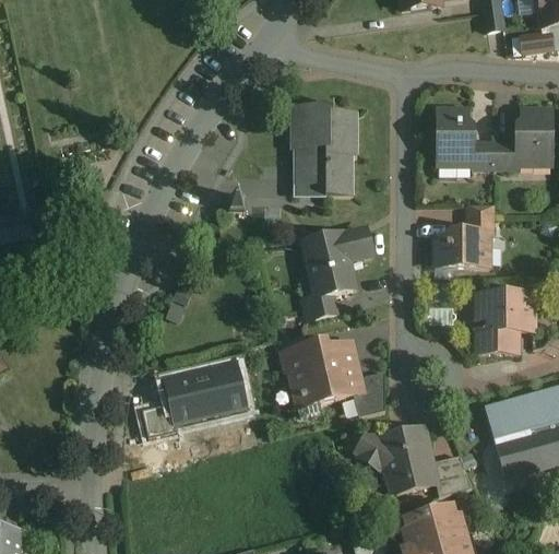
[(399,0),(401,10),(438,6),(437,0),(399,0)]
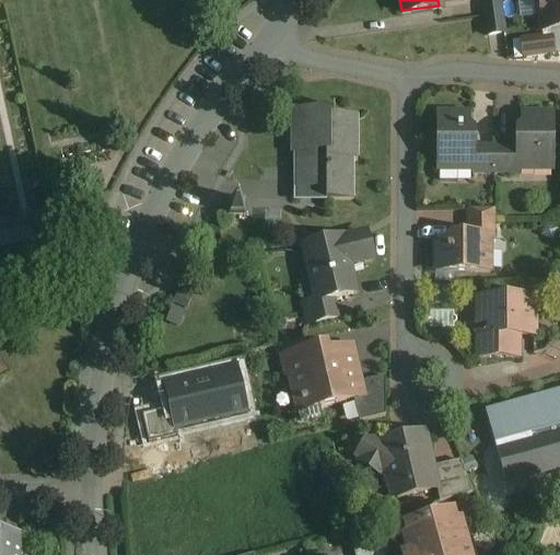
[(481,0),(486,32),(503,30),(499,0),(481,0)]
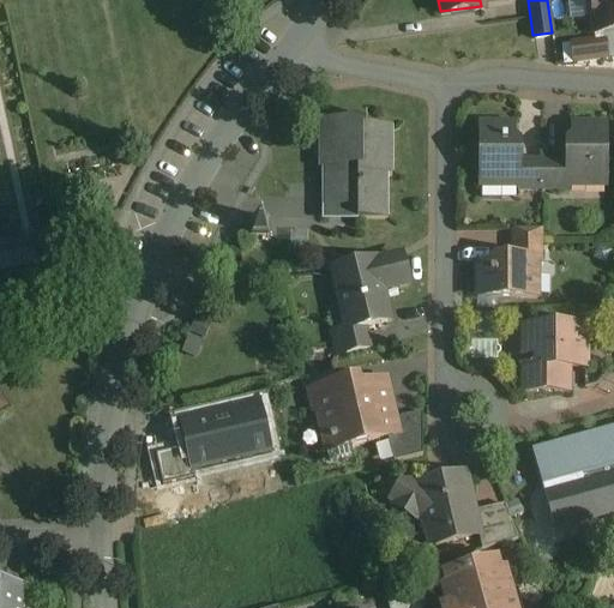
[(589,0),(593,30),(613,28),(613,0),(589,0)]
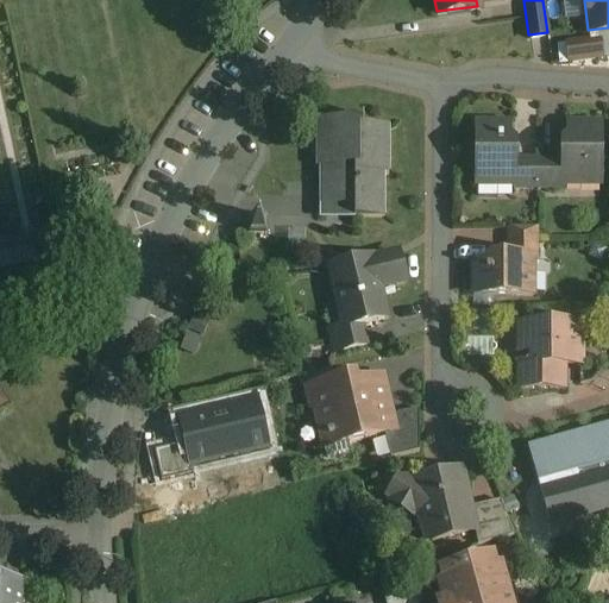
[(598,36),(567,41),(569,57),(601,54),(598,36)]
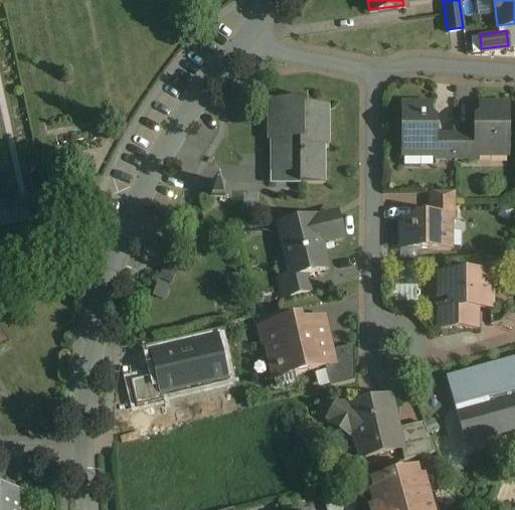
[(306,98),(268,97),(267,137),(271,137),(271,170),(299,170),(299,180),(324,180),(324,143),(328,143),(328,104),(306,104),(306,98)]
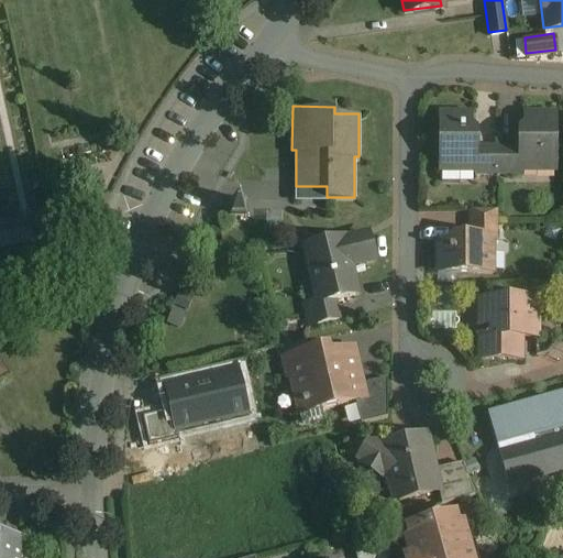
[(470,111),(440,111),(440,166),(441,166),(441,161),(459,161),(459,166),(473,166),(475,166),(475,143),(475,129),(470,123),(470,111)]
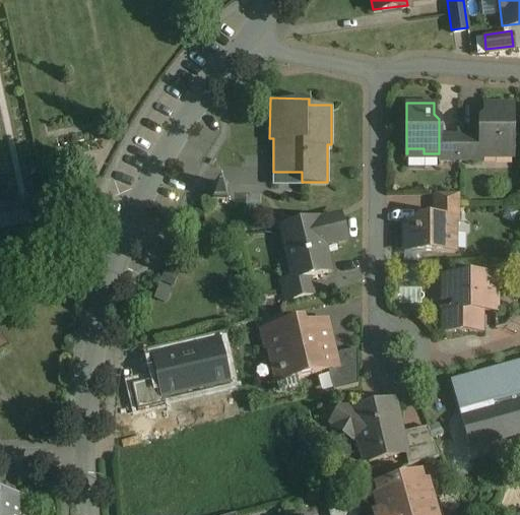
[(512,103),(484,103),(484,113),(479,118),(479,132),(479,153),(480,153),(512,153),(512,103)]
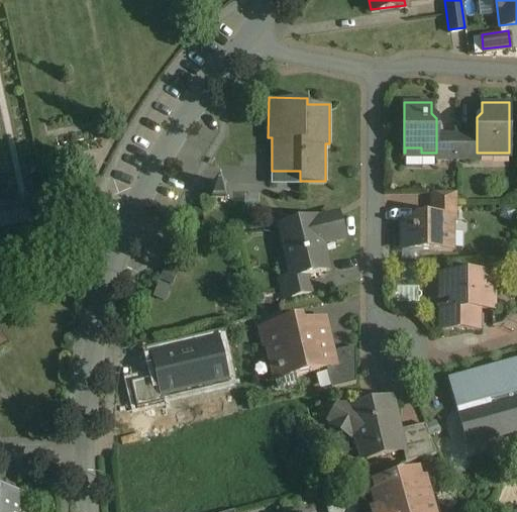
[(456,131),(436,131),(436,152),(434,152),(434,158),(456,158),(456,131)]
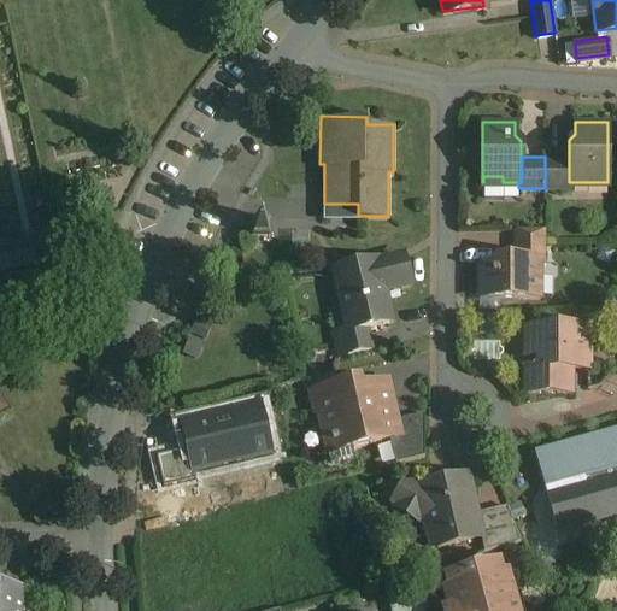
[(569,157),(545,157),(545,188),(570,188),(570,182),(569,182),(569,157)]
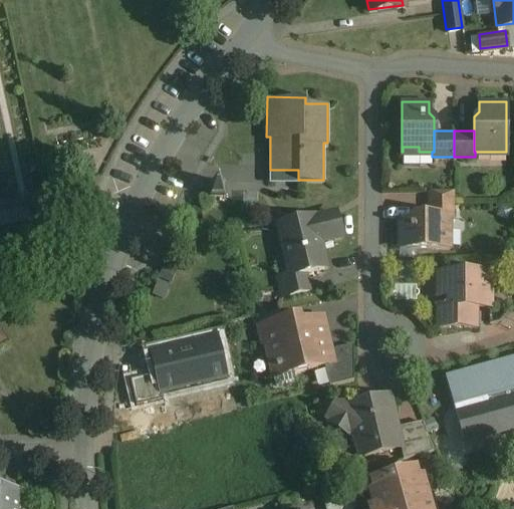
[(419,147),(403,147),(403,152),(403,163),(419,163),(419,152),(419,147)]
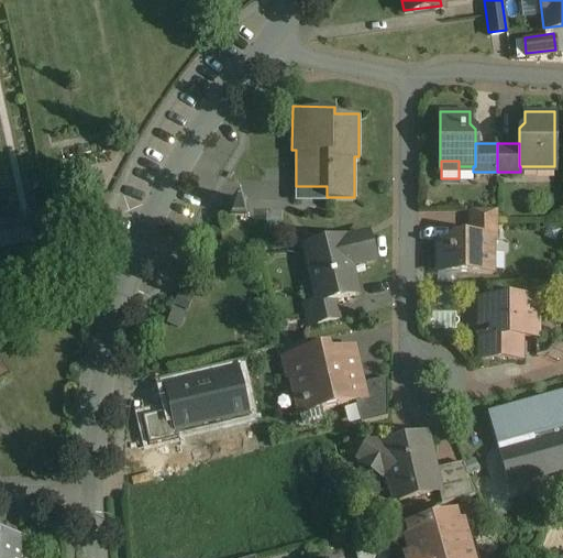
[(246,197),(230,197),(230,214),(246,214),(246,197)]
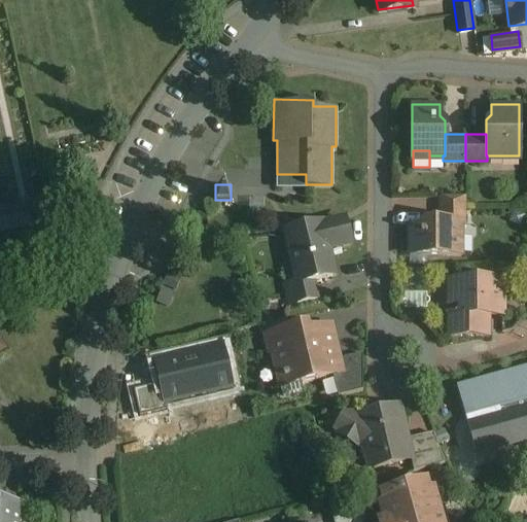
[(465,194),(438,194),(438,218),(460,218),(460,219),(465,219),(465,194)]
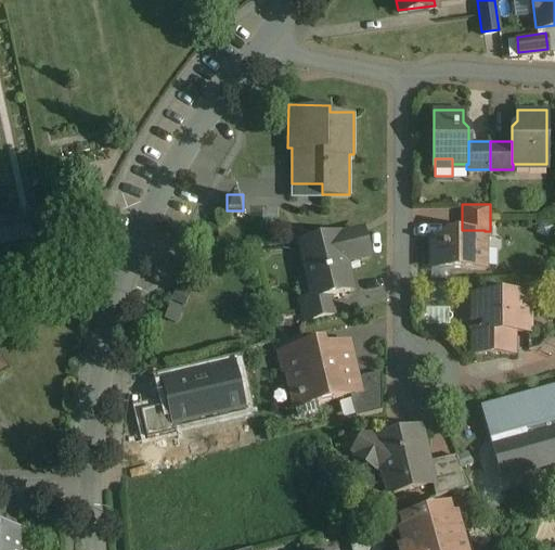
[(13,228),(0,230),(0,264),(20,260),(13,228)]
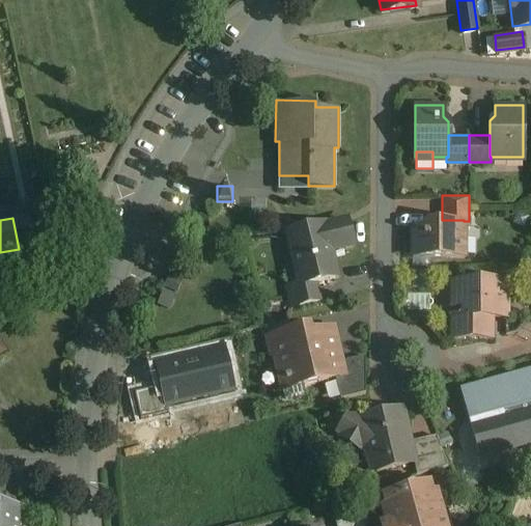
[(322,221),(288,229),(300,281),(301,282),(315,279),(335,274),(330,256),(332,255),(330,246),(352,241),(346,218),(323,224),(322,221)]
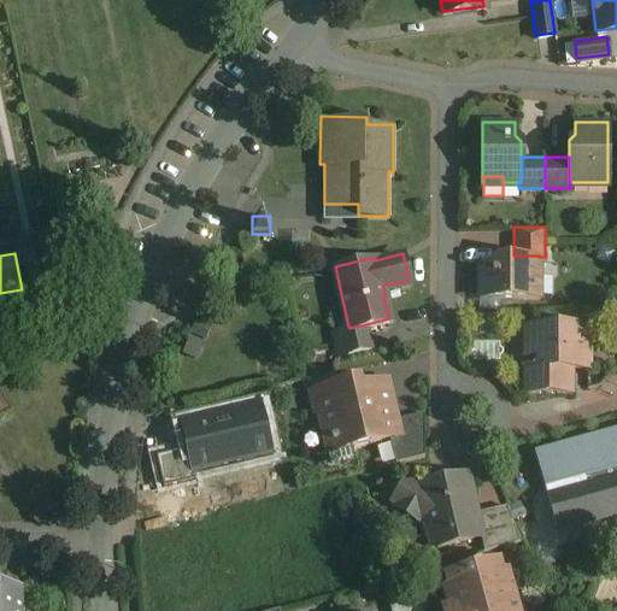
[(513,256),(497,256),(491,262),(479,262),(479,294),(539,294),(539,257),(539,256),(513,256)]
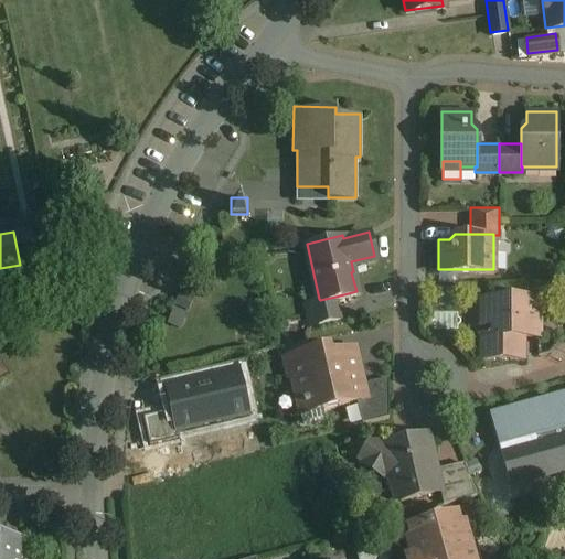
[(520,296),(490,296),(490,331),(481,331),(481,356),(521,356),(522,334),(539,334),(539,301),(520,301),(520,296)]
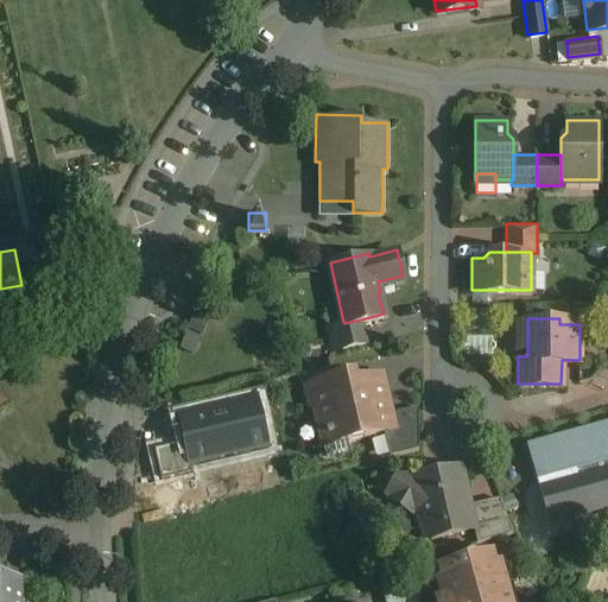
[(343,322),(329,325),(334,347),(366,338),(361,319),(344,323),(343,322)]
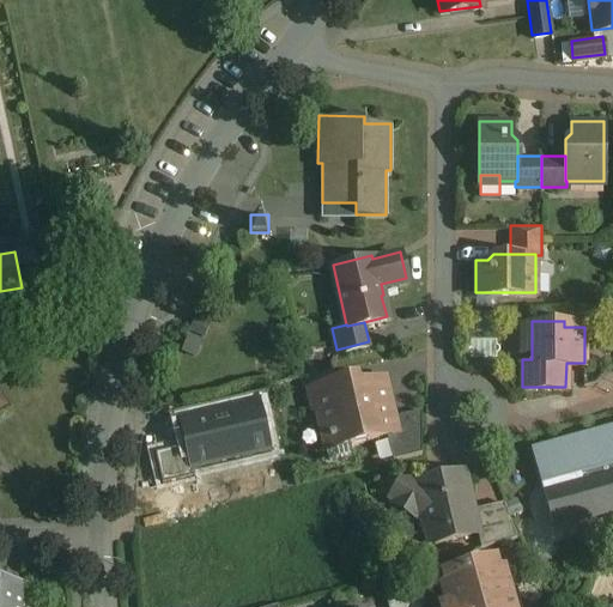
[(383,375),(349,383),(347,377),(308,386),(311,406),(316,405),(328,456),(353,450),(351,441),(387,432),(384,424),(394,423),(393,413),(383,375)]
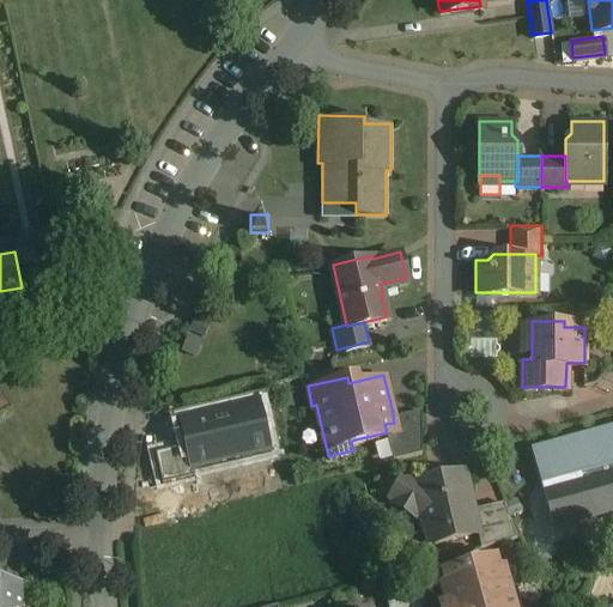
[(422,407),(393,413),(394,423),(384,424),(387,432),(393,456),(422,449),(422,407)]
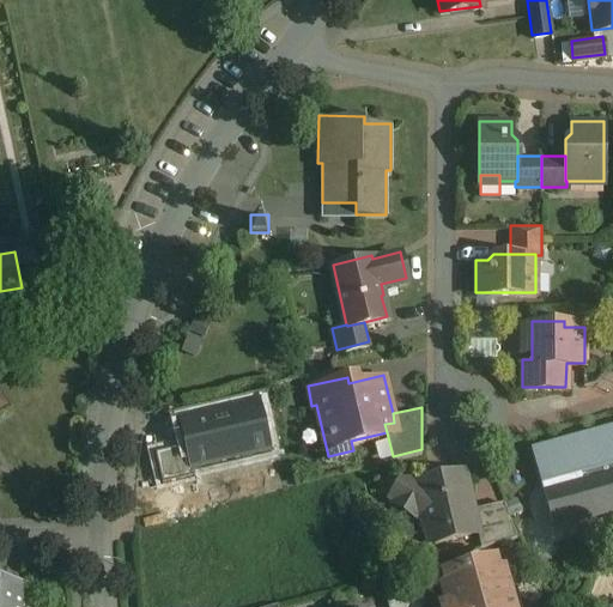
[(612,422),(532,445),(552,522),(606,507),(607,513),(612,510),(612,422)]
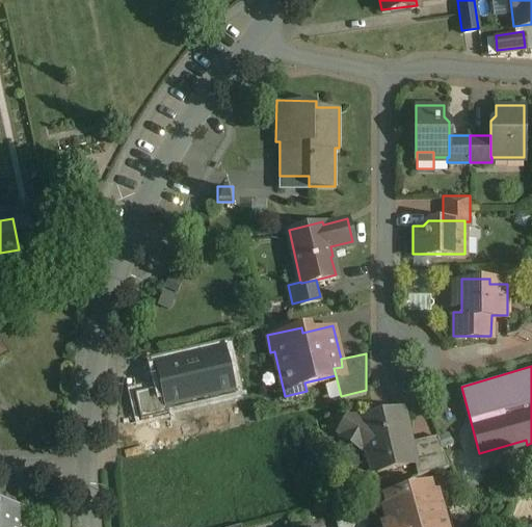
[(403,407),(358,418),(371,470),(414,460),(416,459),(413,446),(403,407)]
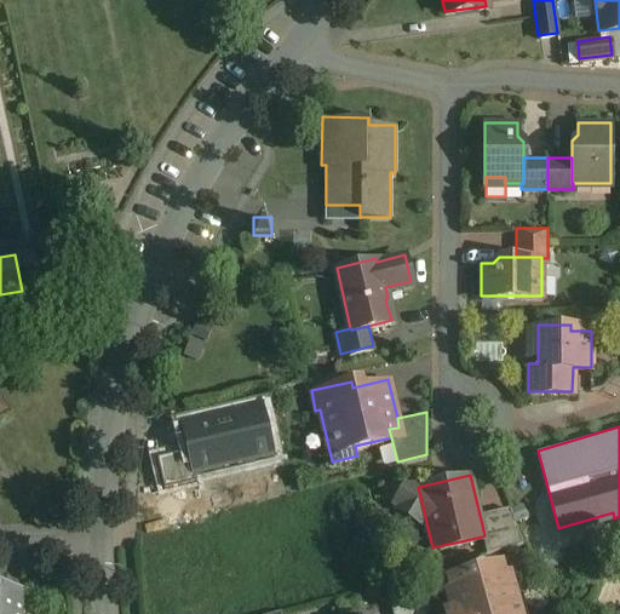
[(511,512),(481,520),(484,535),(482,537),(486,551),(522,540),(511,512)]
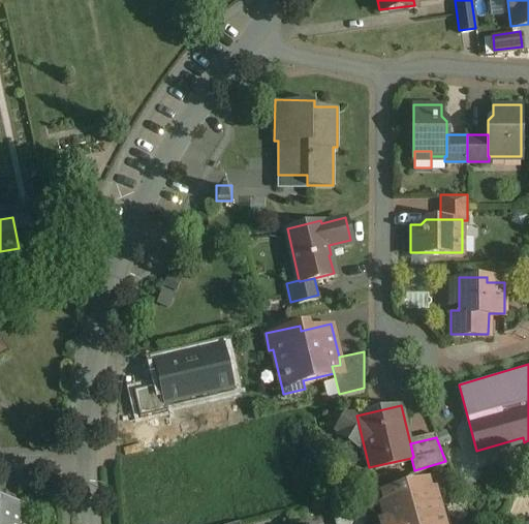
[(427,481),(382,493),(389,519),(384,520),(385,523),(443,523),(434,489),(430,490),(427,481)]
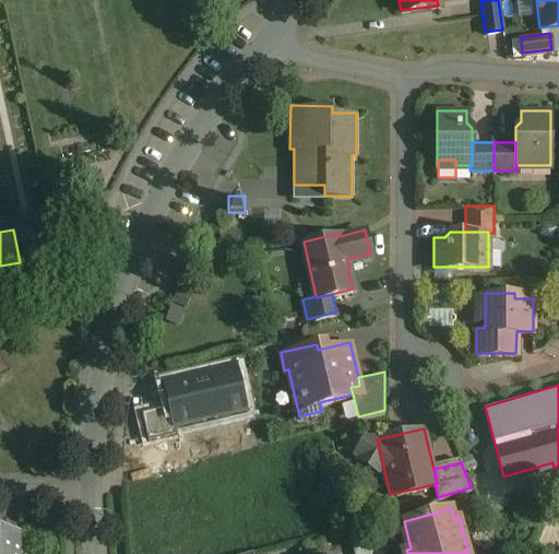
[(19,553),(21,530),(0,528),(0,553),(19,553)]
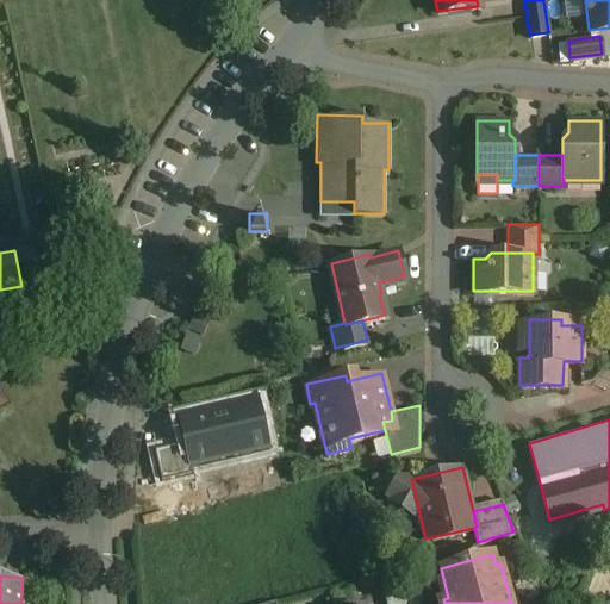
[(419,603),(414,578),(383,586),(386,603),(419,603)]
